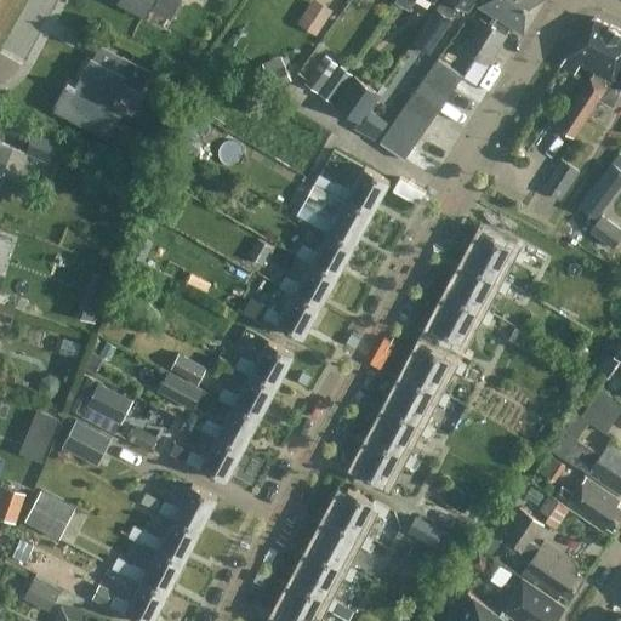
[(123,0),(123,1),(146,15),(152,4),(171,13),(177,0),(123,0)]
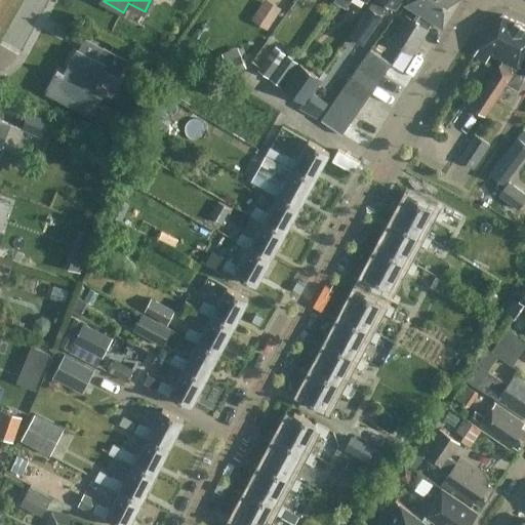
[(261,0),(250,18),(267,29),(281,7),(270,0),(261,0)]
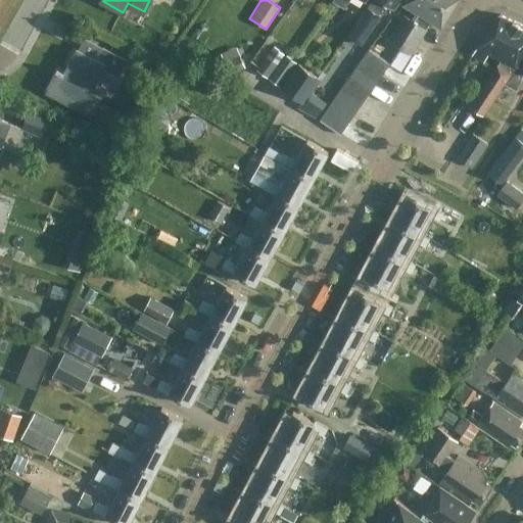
[(393,9),(398,0),(372,0),(368,7),(353,26),(346,36),(360,44),(380,14),(379,13),(385,3),(393,9)]
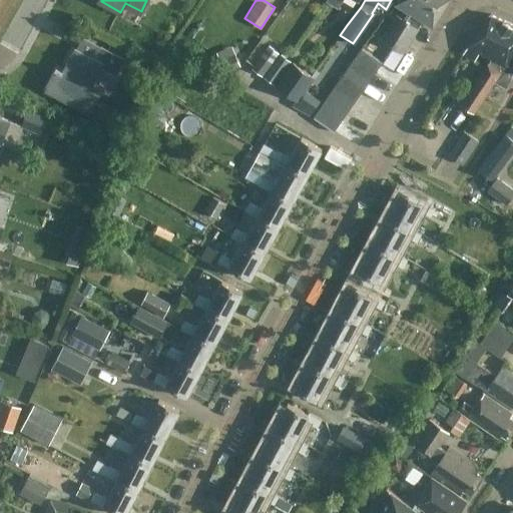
[(398,0),(397,3),(408,10),(403,18),(396,14),(381,37),(405,52),(420,28),(419,27),(423,20),(434,26),(450,0),(398,0)]
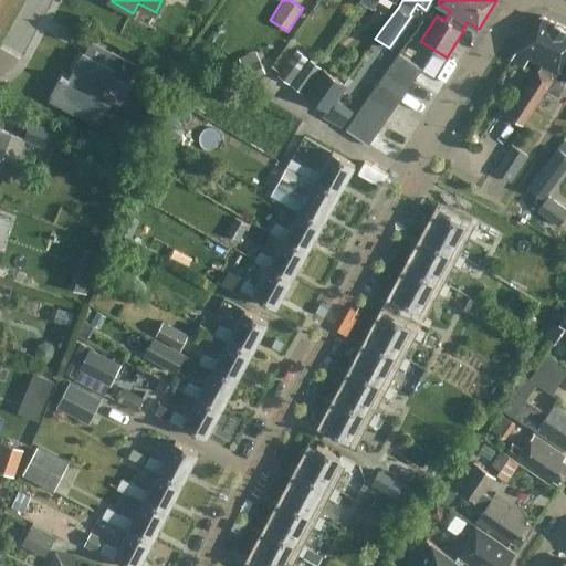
[(523,124),(565,59),(565,27),(542,16),(511,60),(525,70),(532,59),(543,64),(509,115),(523,124)]
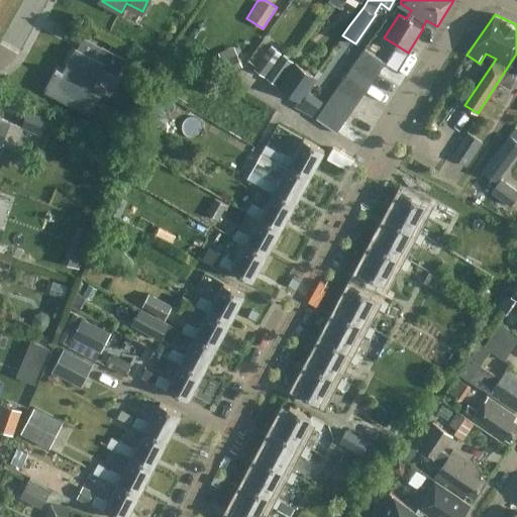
[(281,54),(271,46),(254,70),(265,77),(281,54)]
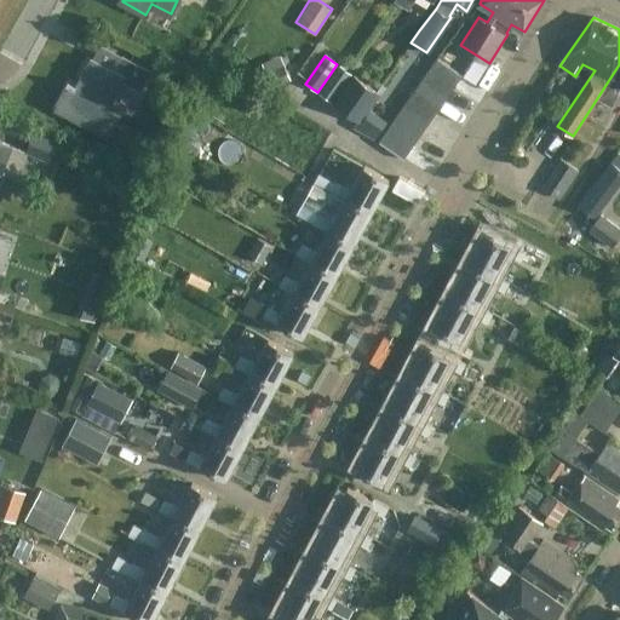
[(127,58),(120,74),(90,57),(74,86),(68,82),(53,108),(108,138),(120,116),(109,110),(124,82),(141,92),(151,72),(127,58)]
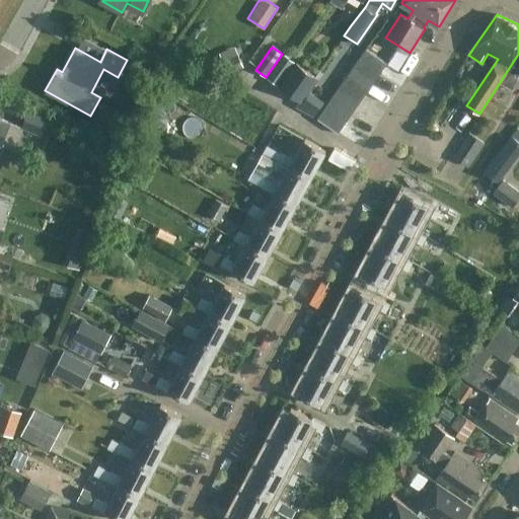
[(366,48),(359,59),(380,74),(387,63),(366,48)]
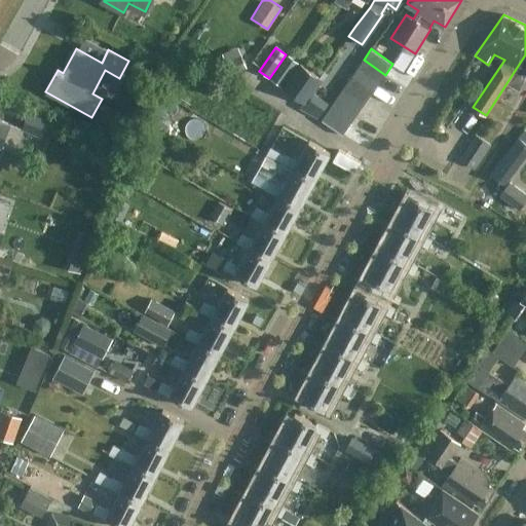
[(230,75),(247,68),(241,55),(225,63),(230,75)]
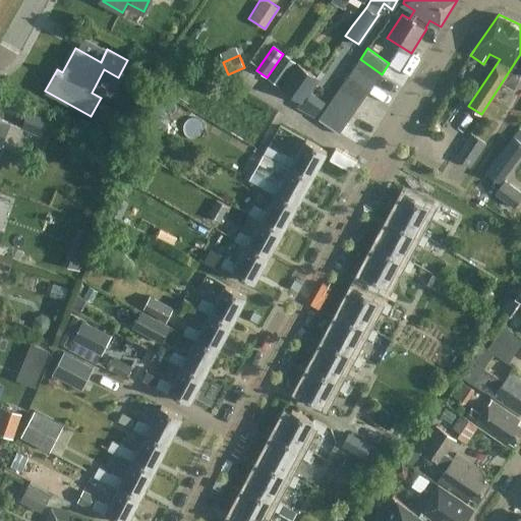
[(295,62),(285,55),(269,79),(279,87),(295,62)]
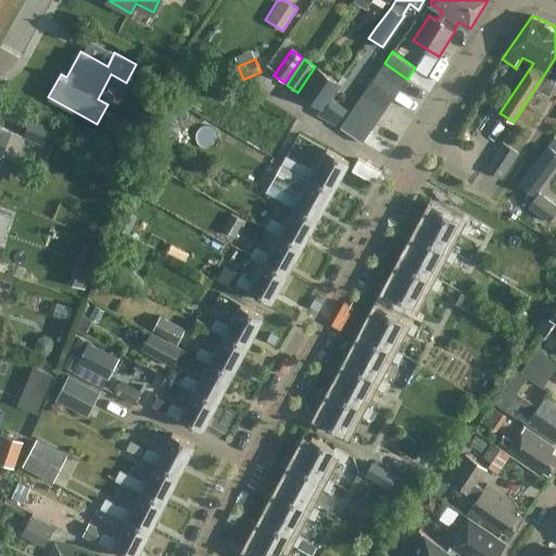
[(555,59),(536,90),(550,97),(555,84),(555,59)]
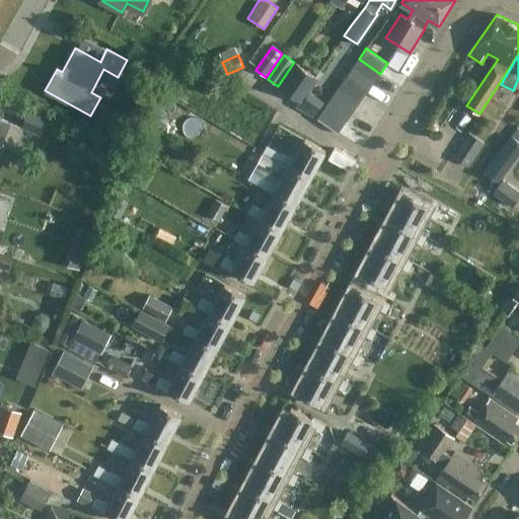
[(373,83),(380,74),(359,59),(352,69),(373,83)]
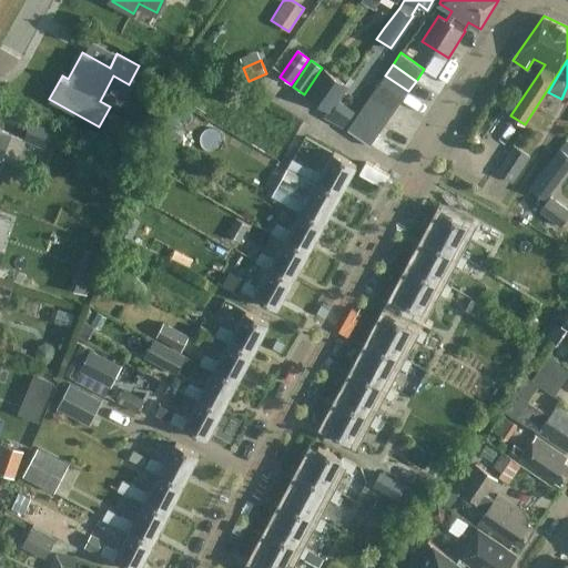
[(169,87),(175,73),(162,66),(154,79),(169,87)]
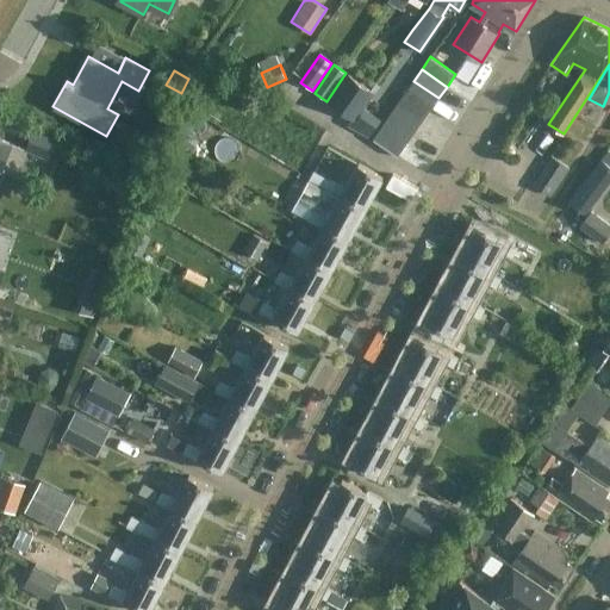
[(329,103),(350,118),(369,91),(348,75),(329,103)]
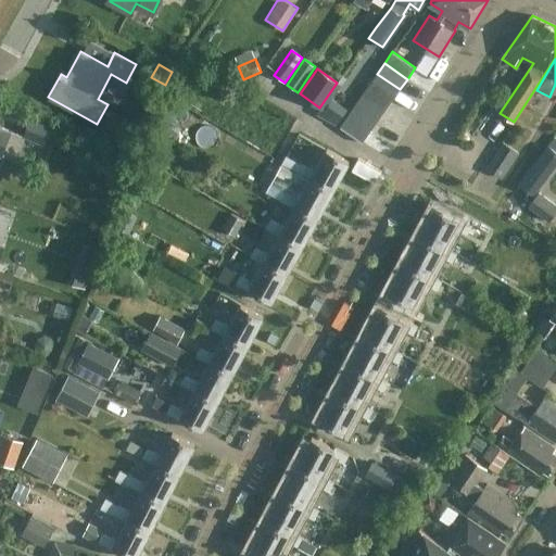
[(393,100),(400,89),(377,74),(369,85),(393,100)]
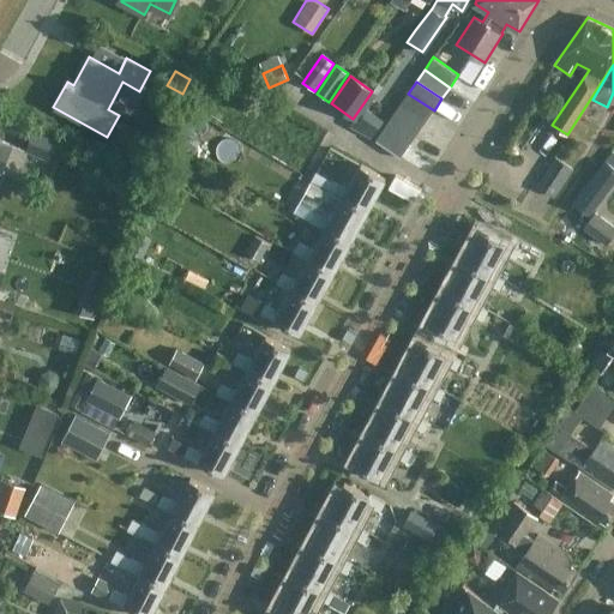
[(408,94),(399,104),(426,122),(434,110),(408,94)]
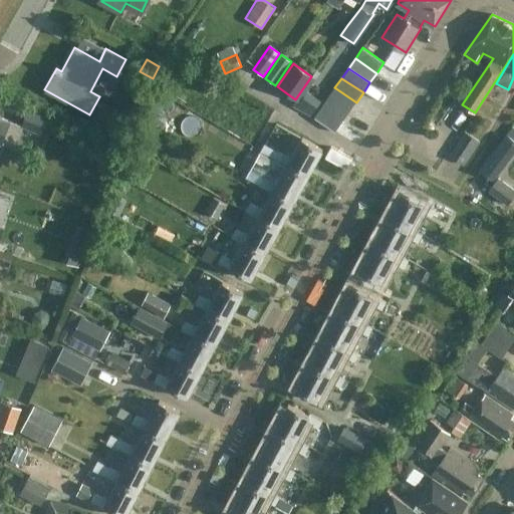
[(328,97),(349,112),(356,102),(334,87),(328,97)]
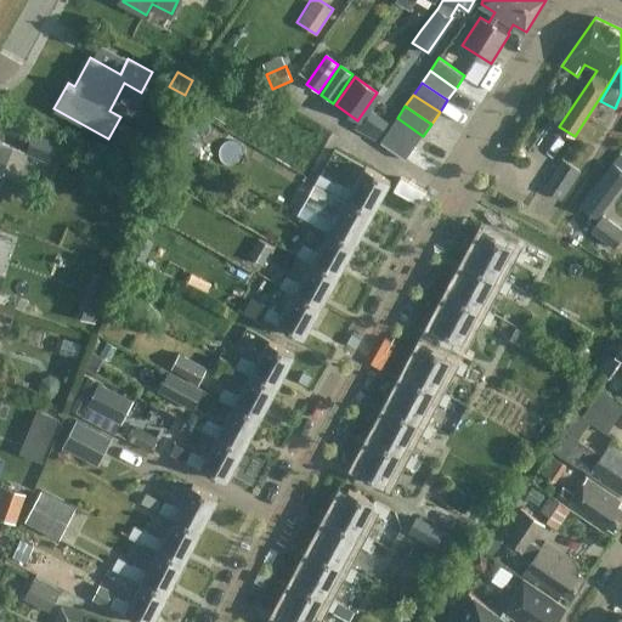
[(414,148),(423,136),(397,118),(389,130),(414,148)]
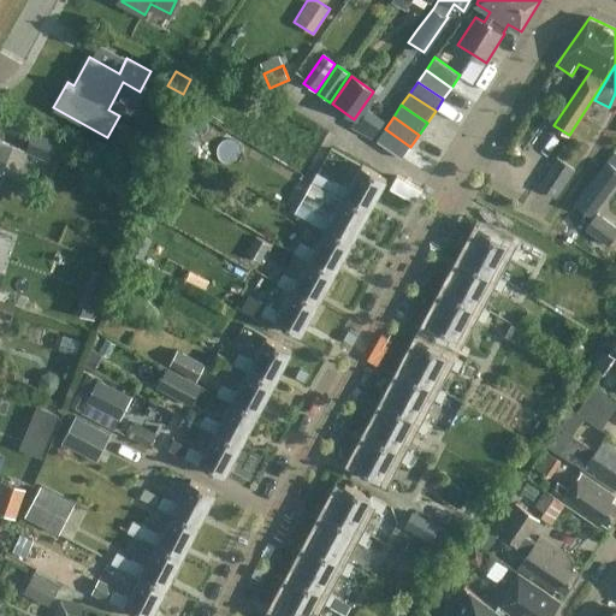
[(402,159),(410,147),(385,129),(377,141),(402,159)]
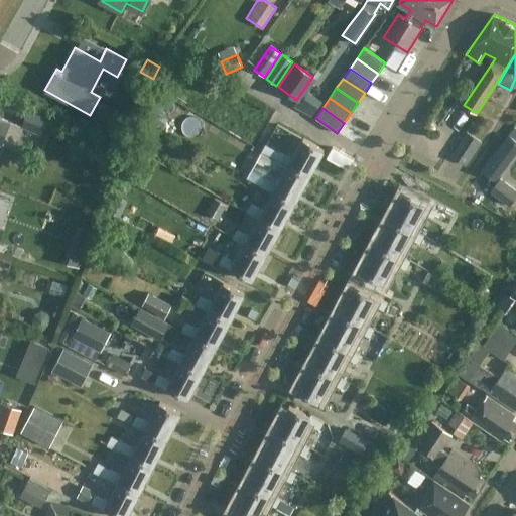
[(21,127),(43,135),(49,119),(28,110),(21,127)]
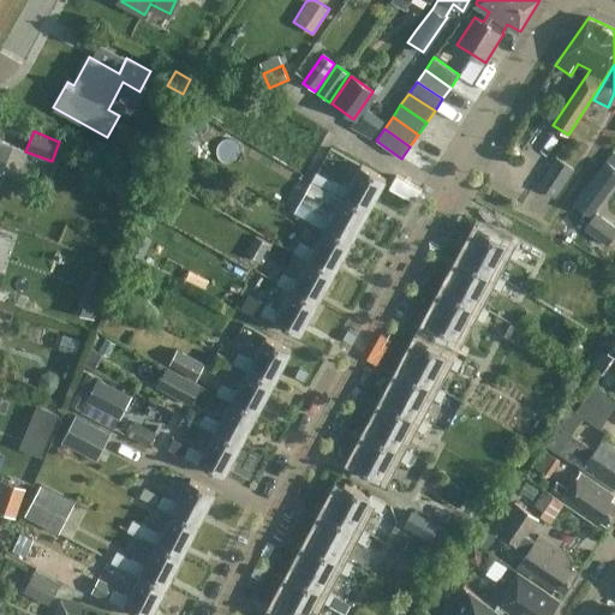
[(0,141),(0,137),(1,136),(0,135),(0,168),(16,175),(25,150),(0,141)]
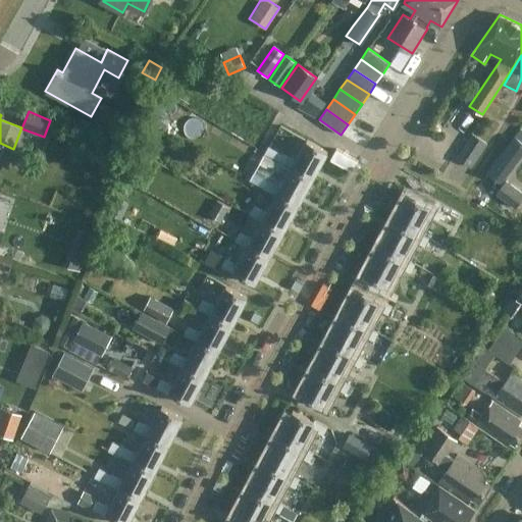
[(487,143),(471,133),(455,157),(471,167),(487,143)]
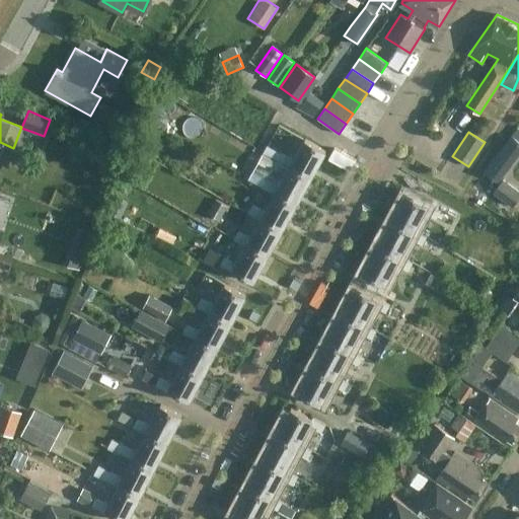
[(518,152),(518,141),(511,135),(484,171),(498,181),(518,152)]
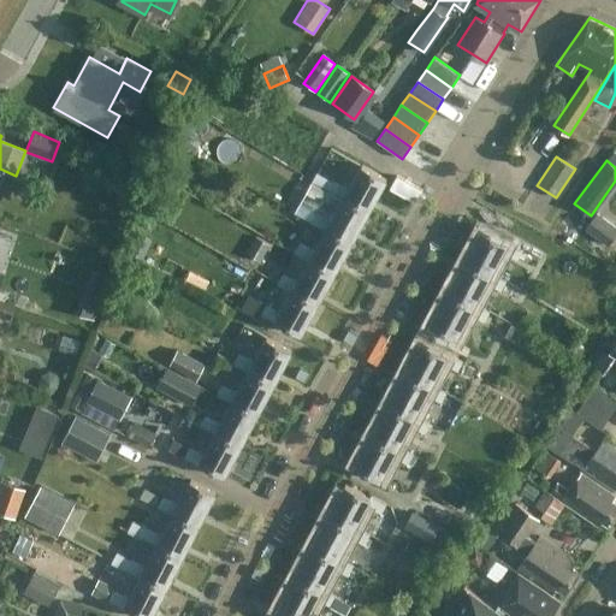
[(369,211),(386,179),(362,166),(349,190),(317,172),(311,182),(343,200),(344,197),(369,211)]
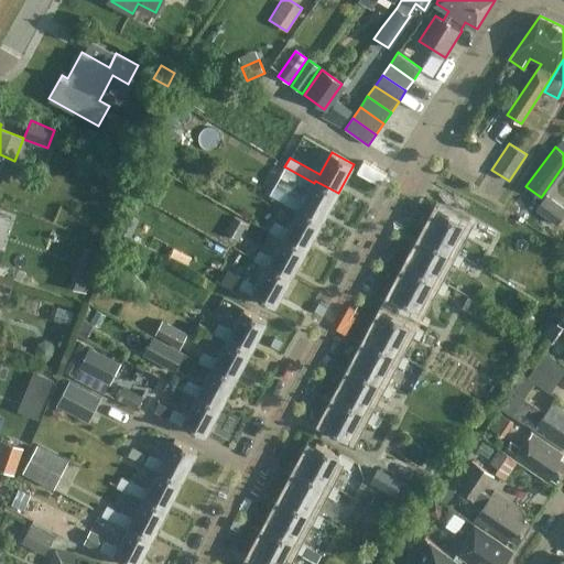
[(300,209),(323,221),(338,193),(315,181),(314,183),(304,202),(291,194),(285,204),(300,210),(300,209)]
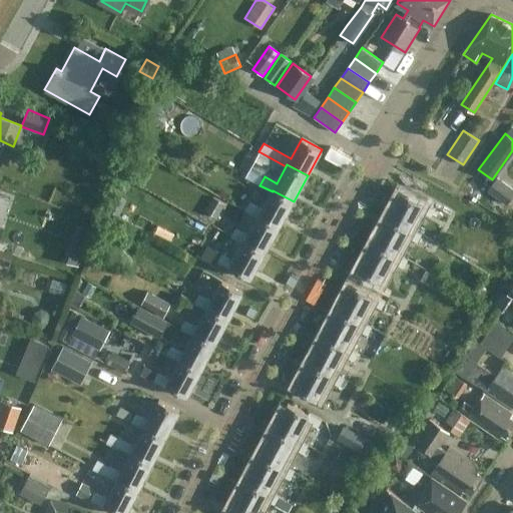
[(251,165),(245,177),(257,183),(263,171),(251,165)]
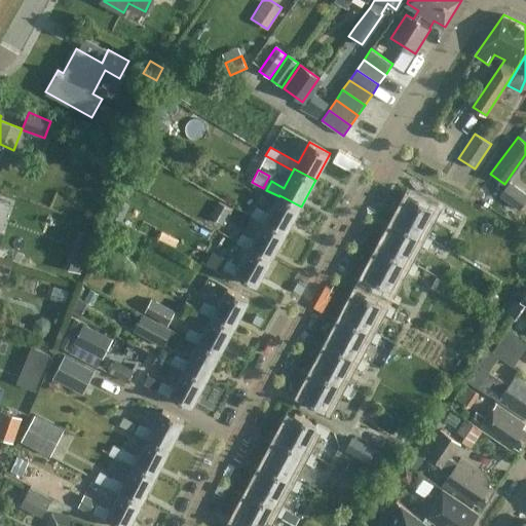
[(499,194),(520,209),(525,199),(525,193),(509,181),(499,194)]
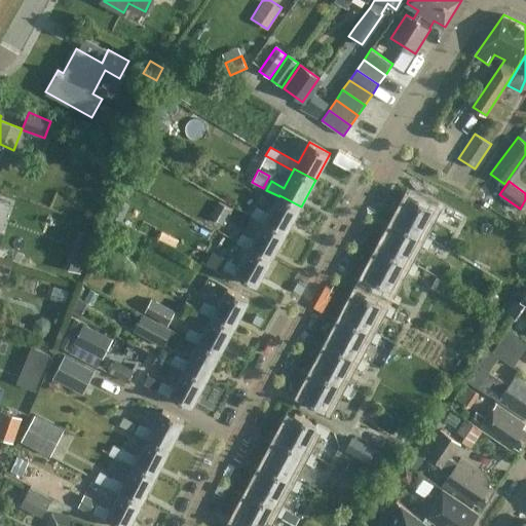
[(265,222),(287,233),(301,207),(279,195),(279,196),(269,215),(256,208),(252,217),(264,224),(265,222)]
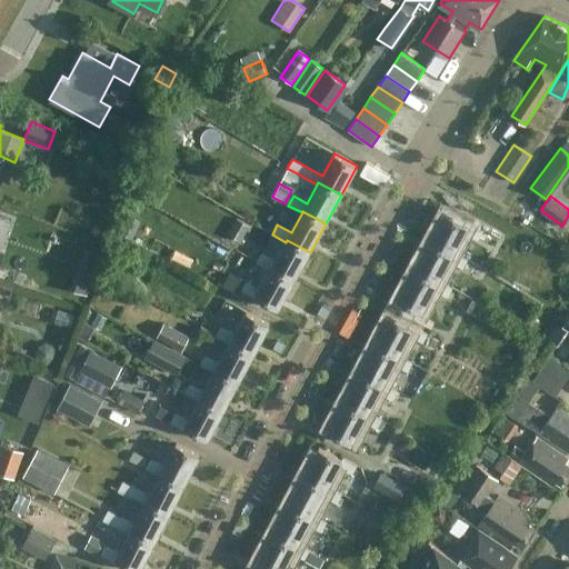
[(452,255),(453,252),(465,232),(478,240),(483,230),(469,222),(468,226),(446,213),(429,242),(452,255)]
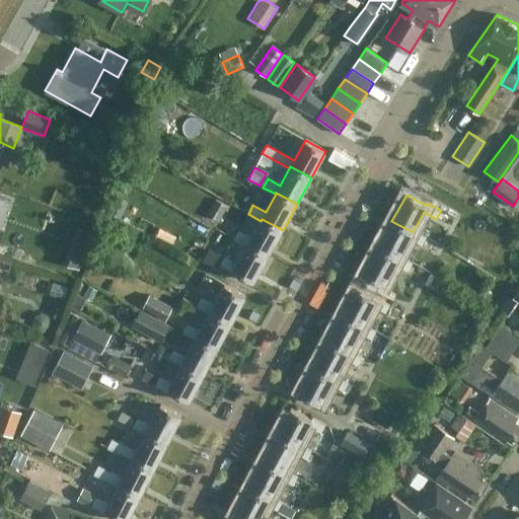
[(107,214),(120,219),(128,202),(116,197),(107,214)]
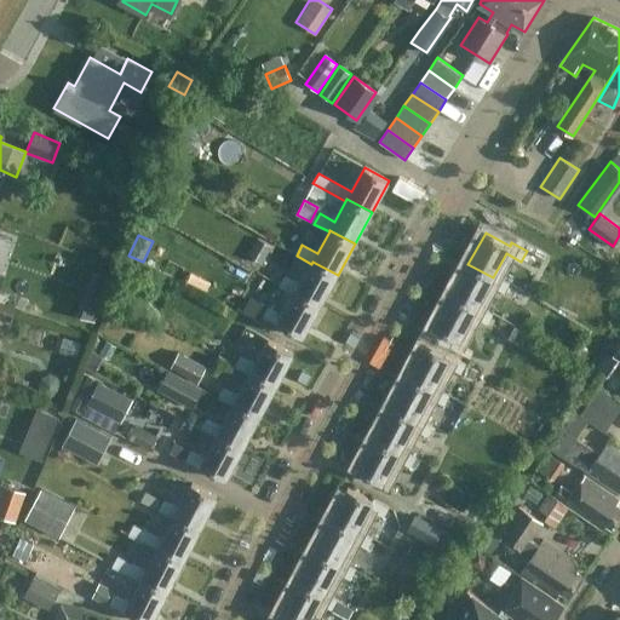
[(263,263),(271,246),(257,239),(248,254),(263,263)]
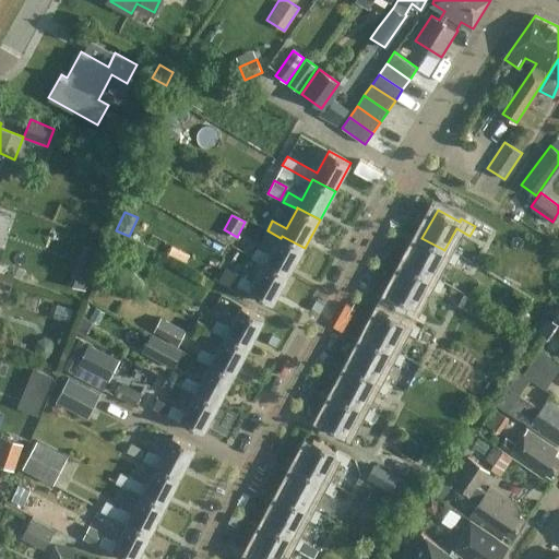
[(289,276),(305,248),(282,236),(281,238),(271,257),(257,249),(251,258),(265,265),(266,264),(289,276)]
